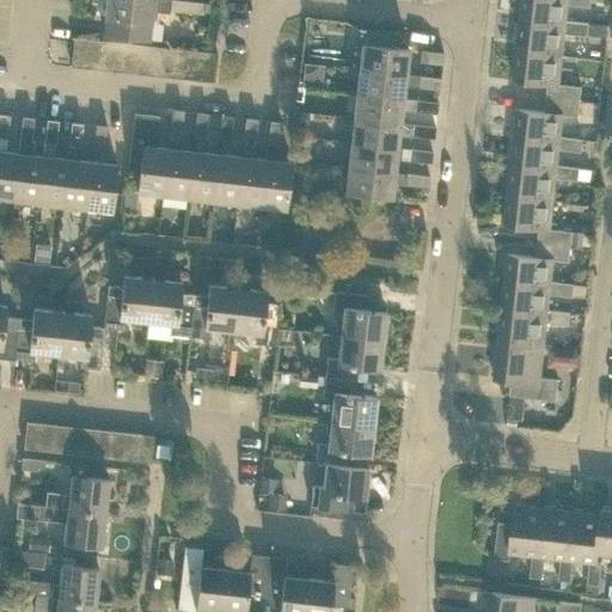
[(105,0),(104,18),(105,18),(104,29),(103,35),(148,41),(150,34),(151,22),(152,10),(167,11),(167,10),(199,13),(200,2),(184,0),(181,0),(105,0)]
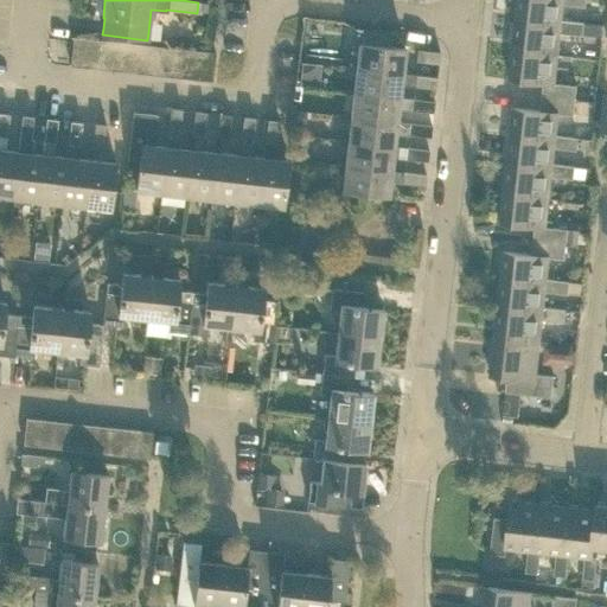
[(517,0),(516,18),(562,23),(563,20),(564,6),(585,8),(585,0),(517,0)]
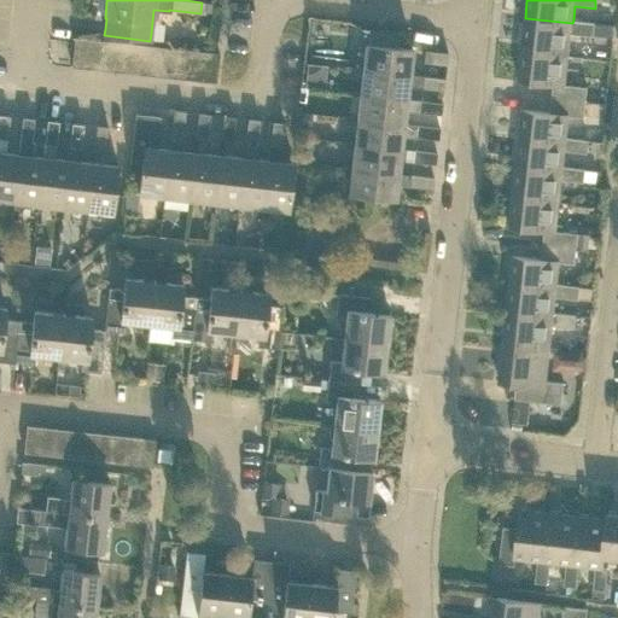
[(572,23),(525,18),(522,48),(570,54),(572,34),(594,36),(595,23),(573,21),(572,23)]
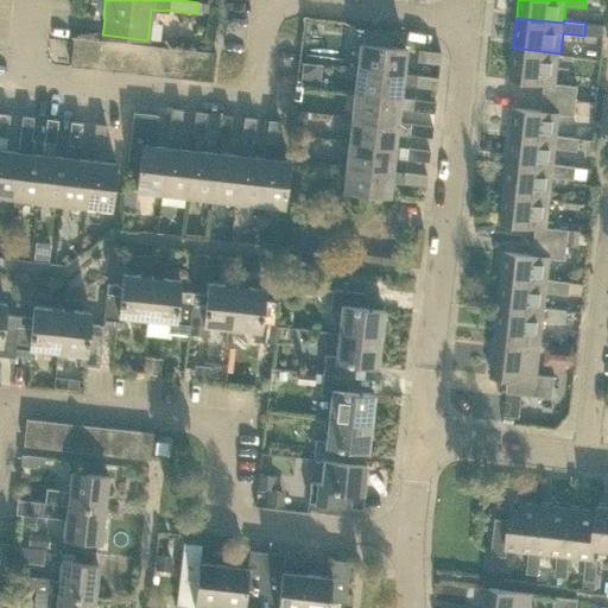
[(360,44),(356,69),(403,74),(405,49),(390,46),(392,32),(363,30),(361,44),(360,44)]
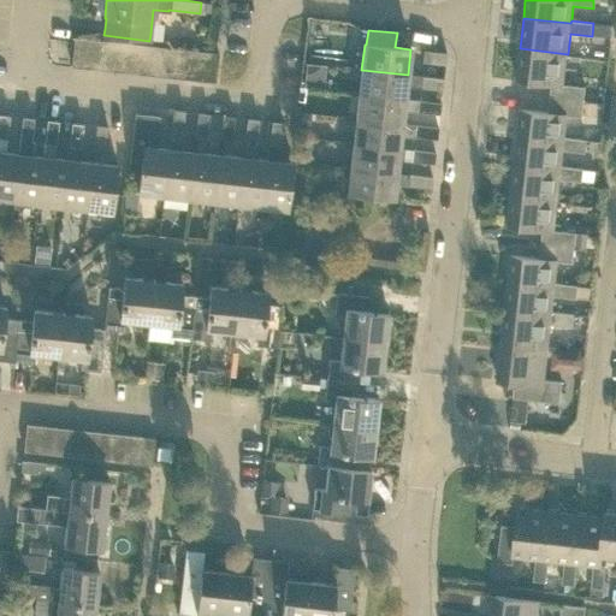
[(73,39),(71,67),(87,69),(90,40),(73,39)]
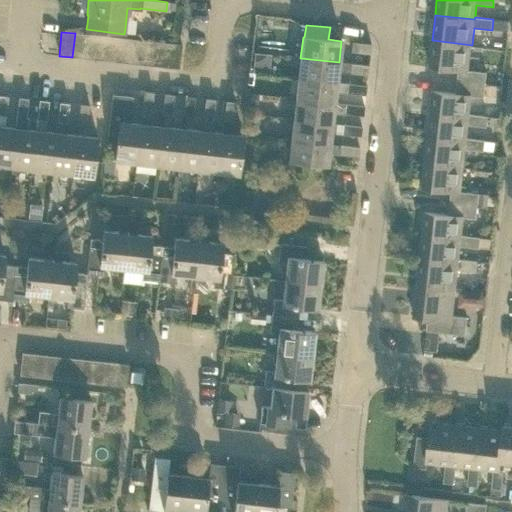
[(87,35),(75,33),(72,57),(84,59),(87,35)]
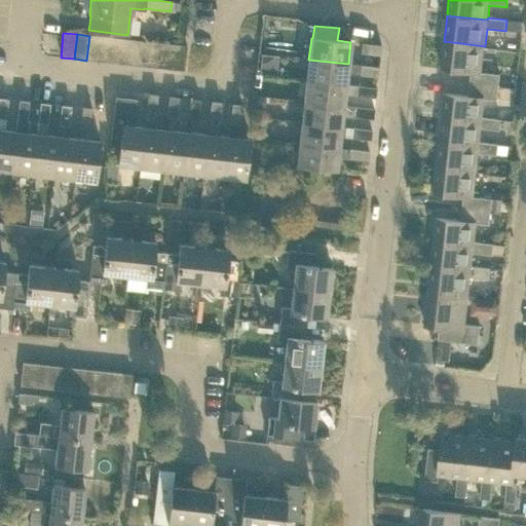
[(86,61),(99,62),(102,37),(89,36),(86,61)]
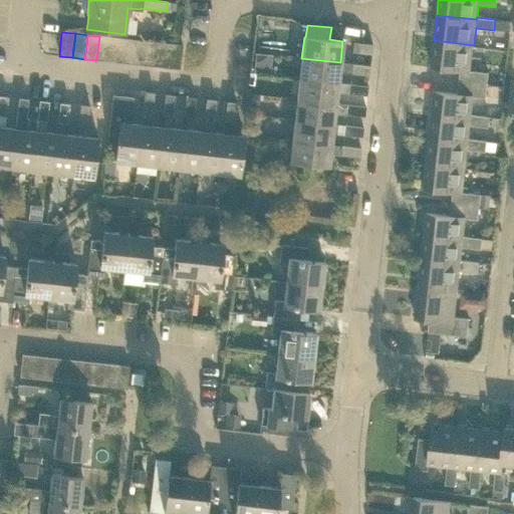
[(108,61),(111,37),(99,36),(96,60),(108,61)]
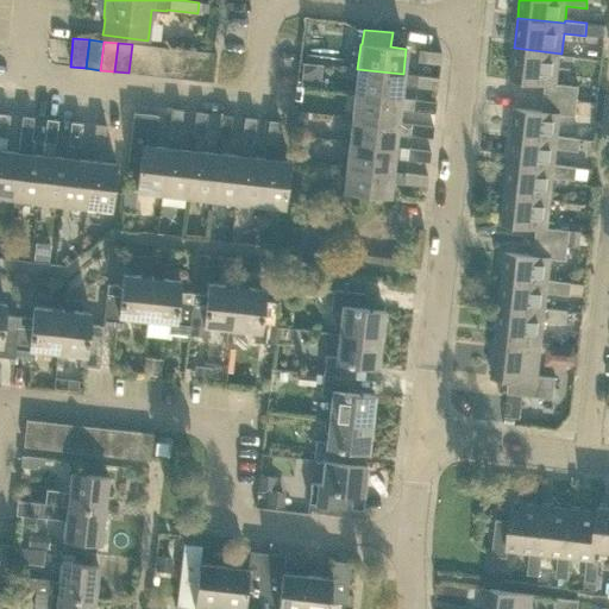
[(145,45),(132,44),(129,73),(143,75),(145,45)]
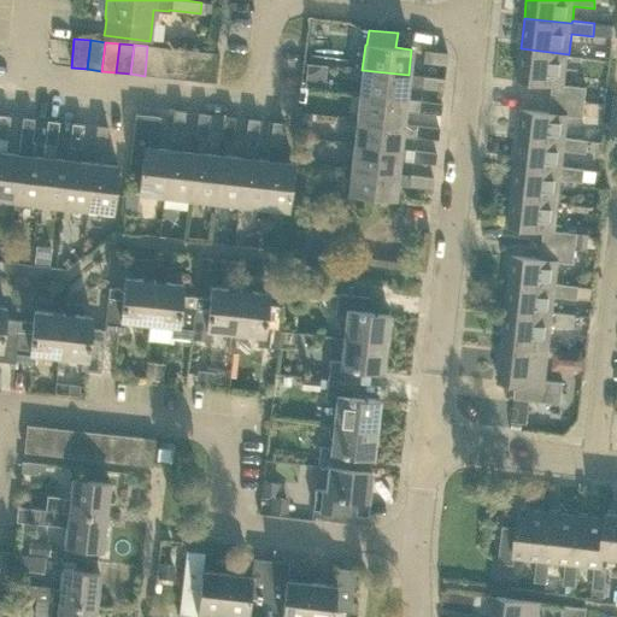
[(147,46),(145,76),(158,77),(162,48),(147,46)]
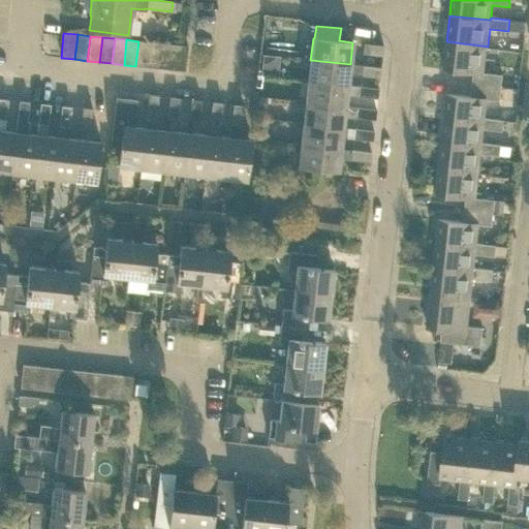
[(151,42),(138,41),(135,66),(149,67),(151,42)]
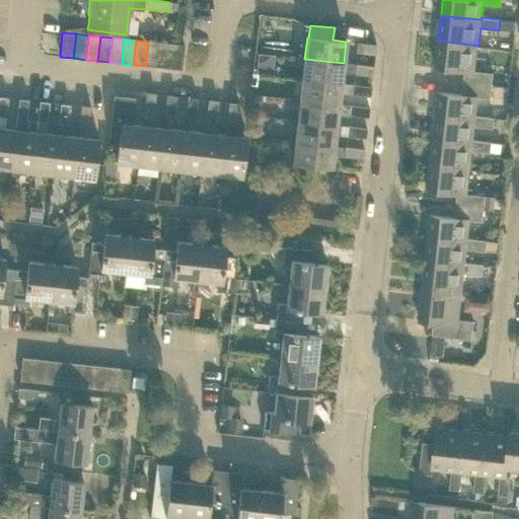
[(478,46),(438,41),(435,68),(465,71),(464,83),(493,86),(495,74),(475,72),(478,46)]
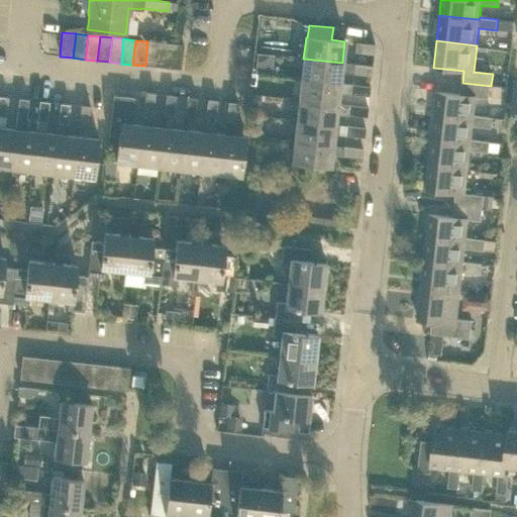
[(160,42),(147,41),(145,66),(158,67),(160,42)]
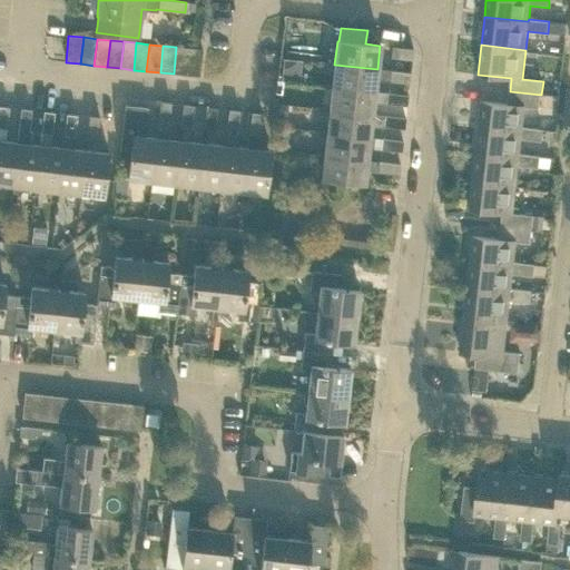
[(189,49),(176,47),(174,74),(187,76),(189,49)]
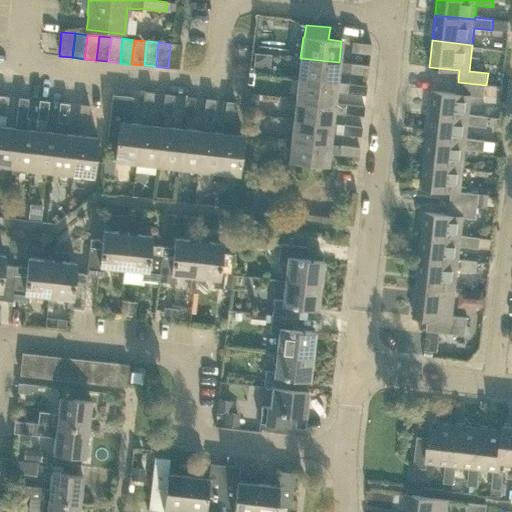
[(352,42),(350,51),(370,53),(370,44),(352,42)]
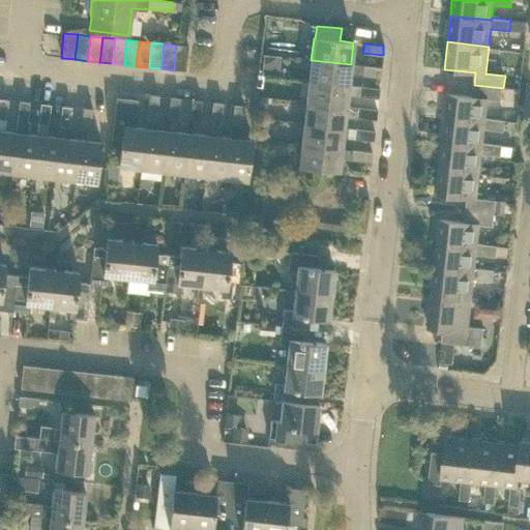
[(311,60),(308,81),(348,86),(348,85),(350,74),(351,64),(311,60)]
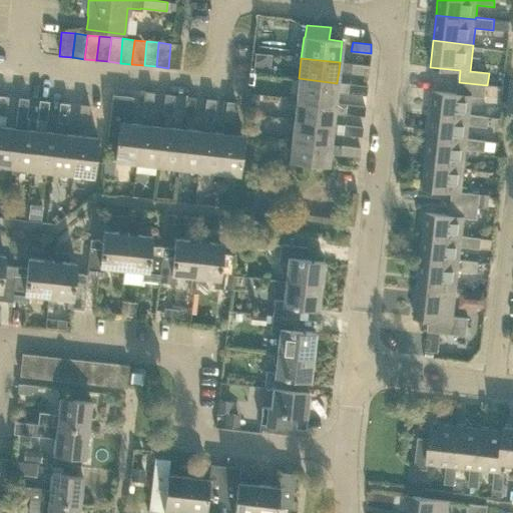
[(350,63),(349,73),(368,75),(369,65),(350,63)]
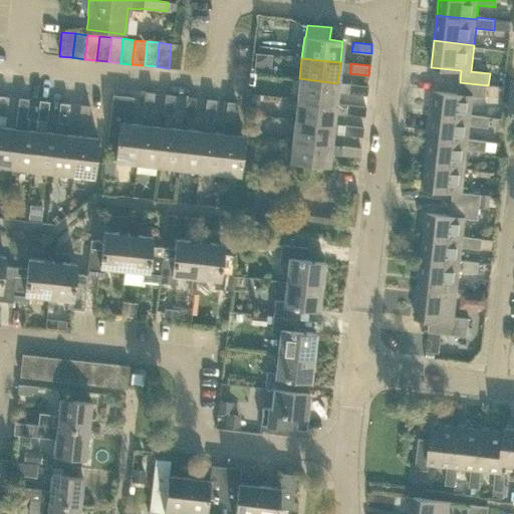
[(299,78),(297,99),(335,103),(336,92),(337,83),(299,78)]
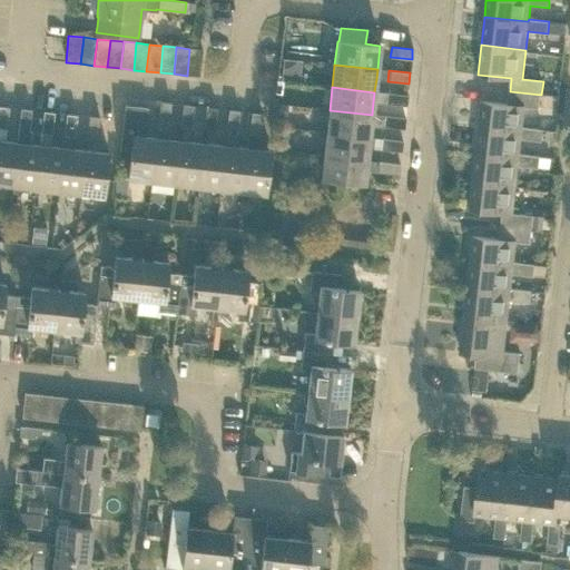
[(481,101),(479,129),(522,134),(523,128),(526,107),(540,108),(541,95),(510,91),(508,105),(481,101)]
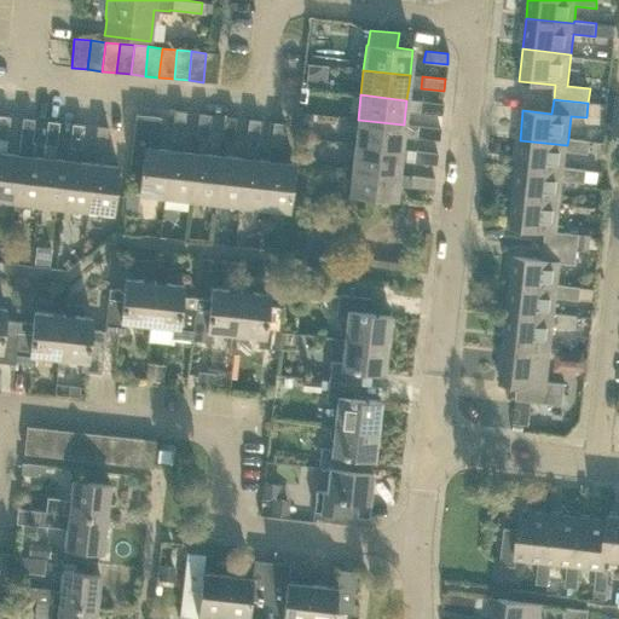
[(420,100),(418,113),(441,115),(443,104),(443,103),(420,100)]
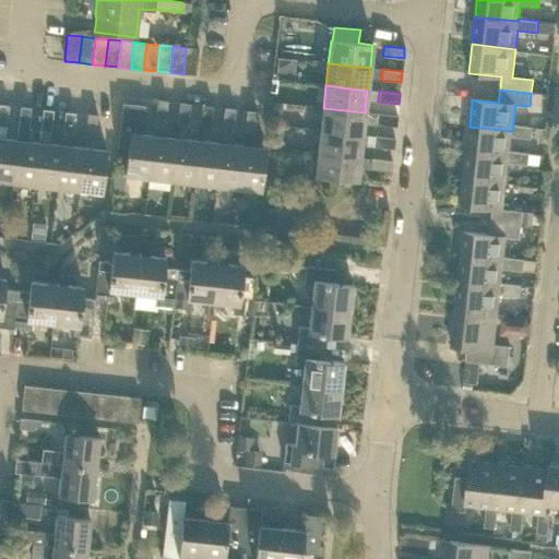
[(154,121),(152,135),(146,177),(168,180),(174,139),(163,137),(165,122),(167,102),(156,100),(154,121)]
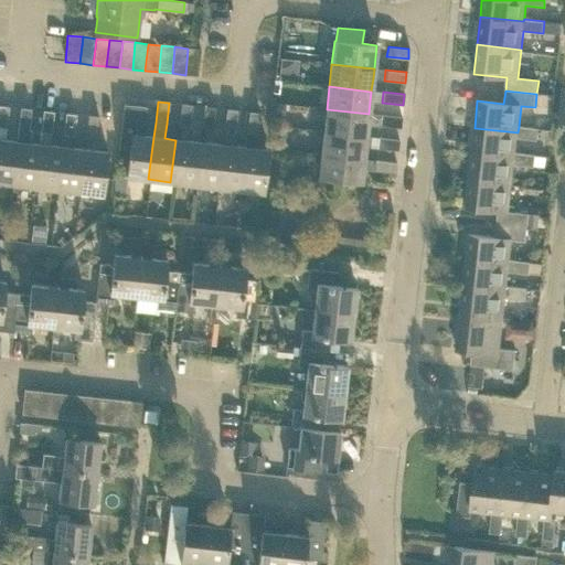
[(148,179),(153,137),(142,136),(146,107),(124,104),(118,148),(129,150),(126,177),(148,179)]
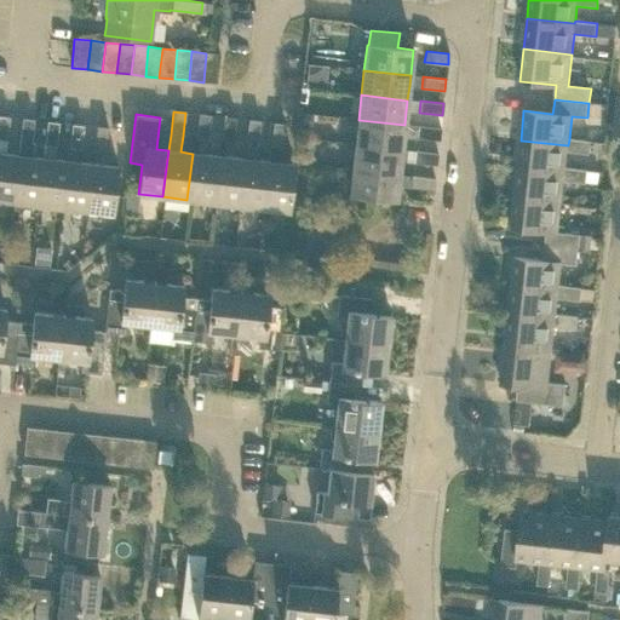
[(211,115),(199,114),(195,137),(207,138),(211,115)]
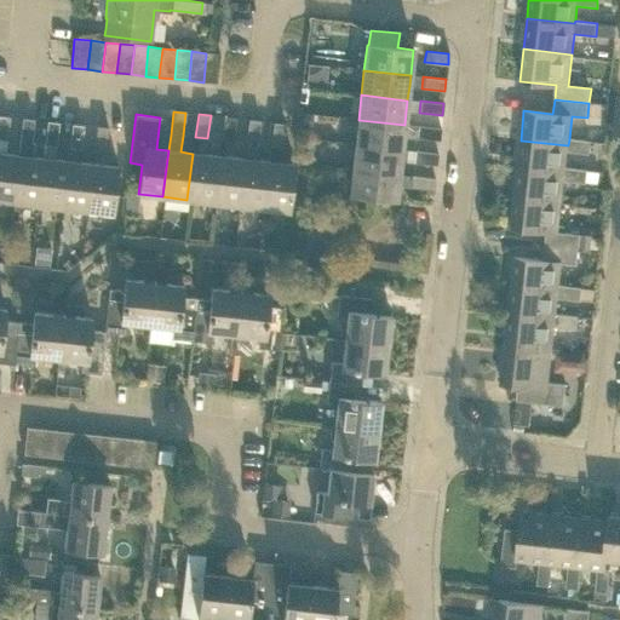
[(310,115),(299,114),(298,125),(309,126),(310,115)]
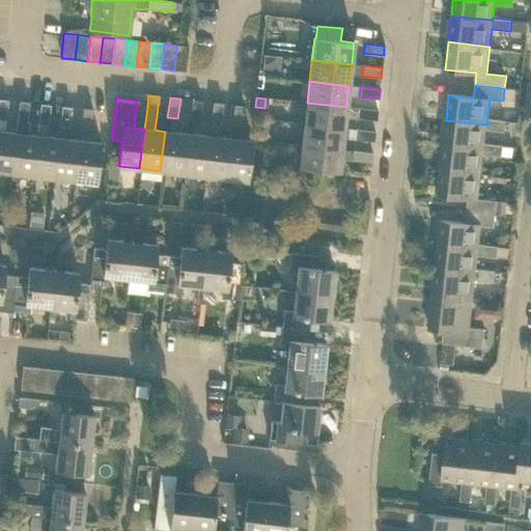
[(191,100),(189,119),(199,121),(201,101),(191,100)]
